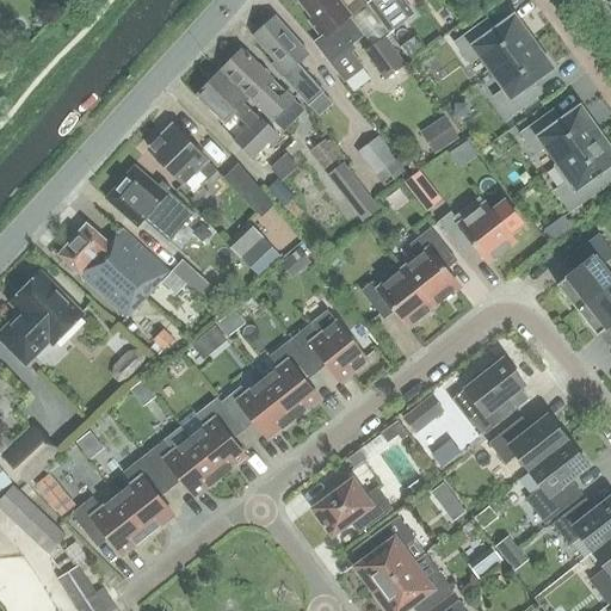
[(362,67),(350,51),(355,48),(351,43),(363,35),(349,17),(350,17),(339,1),(333,0),(296,0),(310,18),(307,20),(320,38),(313,43),(343,81),(362,67)]
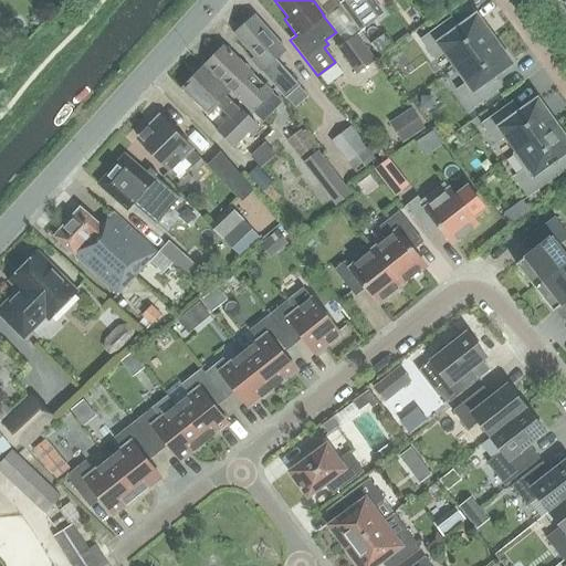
[(342,0),(338,3),(358,30),(380,13),(369,0),(342,0)]
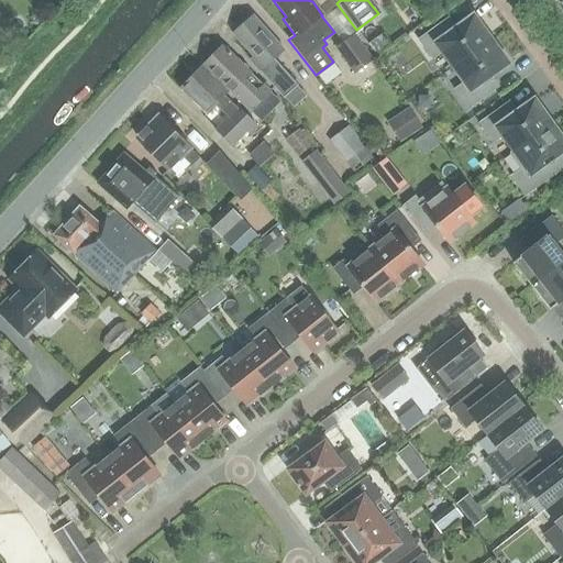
[(284,51),(253,15),(232,34),(252,57),(249,59),(282,97),(296,85),(274,59),(284,51)]
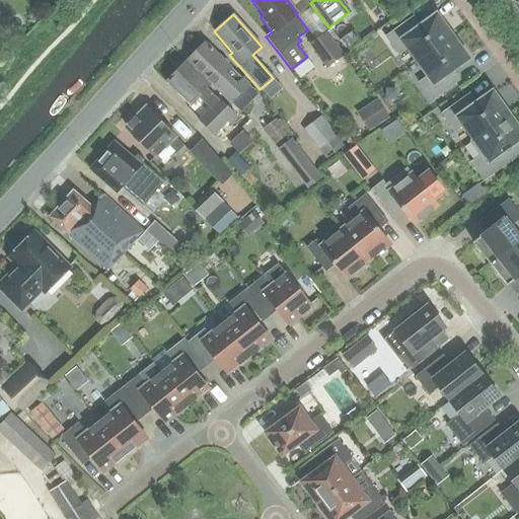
[(410,18),(385,36),(398,55),(409,48),(418,62),(452,36),(436,14),(417,28),(410,18)]
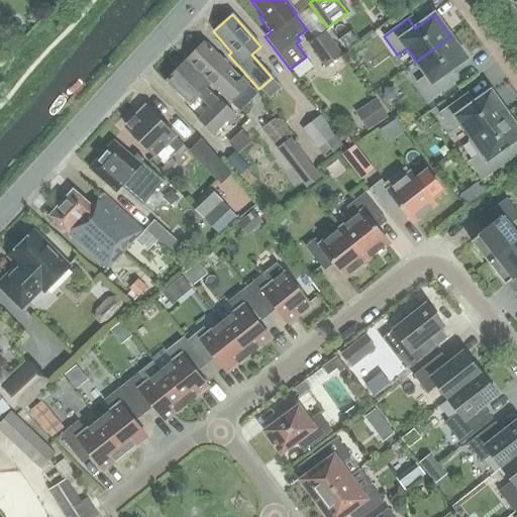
[(350,48),(363,43),(357,30),(345,36),(350,48)]
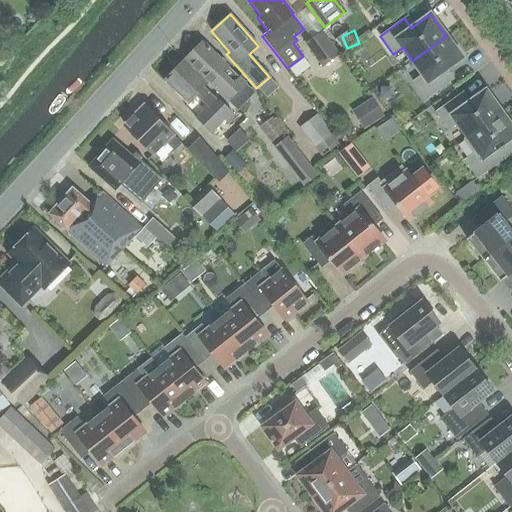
[(321,66),(338,54),(321,32),(305,43),(321,66)]
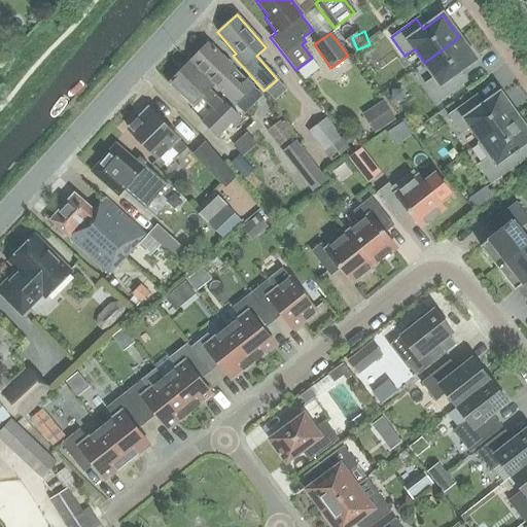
[(476,60),(459,37),(424,63),(434,76),(425,84),(438,103),(463,84),(456,74),(476,60)]
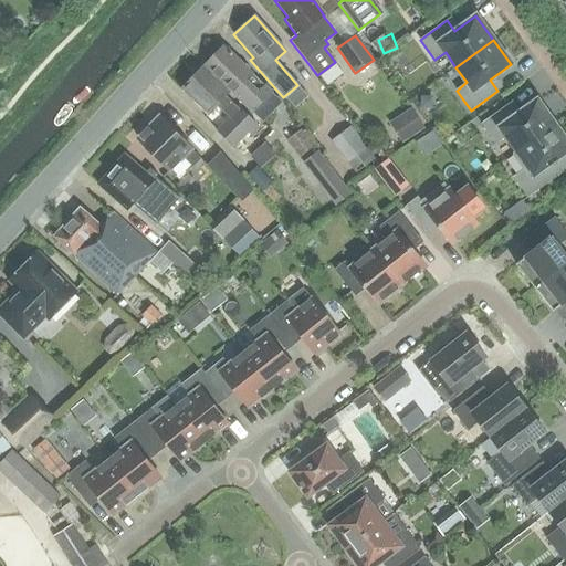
[(222,45),(203,66),(229,91),(228,92),(231,94),(250,112),(271,91),(264,84),(257,92),(244,80),(251,73),(249,71),(249,69),(244,63),(241,63),(222,45)]
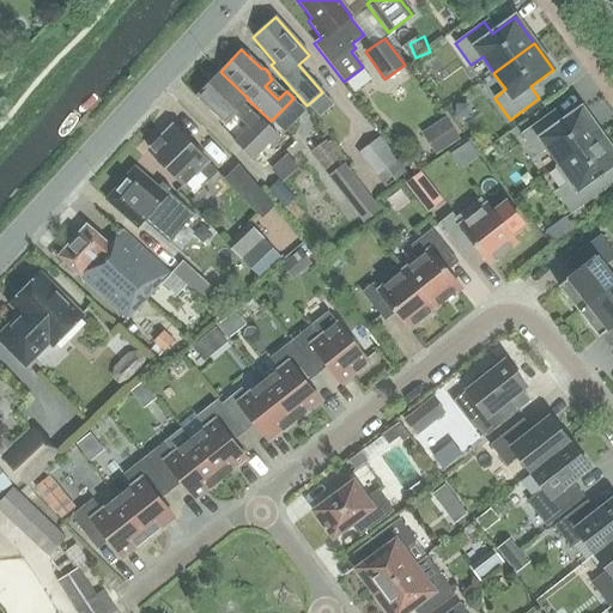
[(243,103),(247,99),(248,98),(220,72),(195,97),(224,123),(234,114),(247,128),(234,141),(252,159),(277,134),(259,116),(258,119),(243,103)]
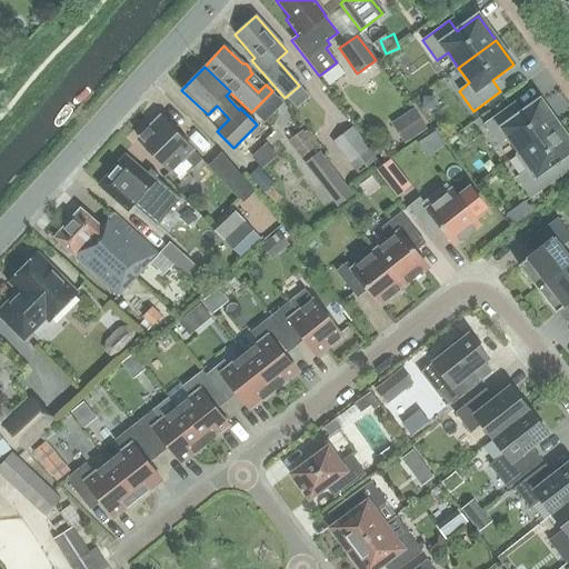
[(510,105),(483,125),(498,146),(509,137),(520,152),(557,125),(539,100),(518,116),(510,105)]
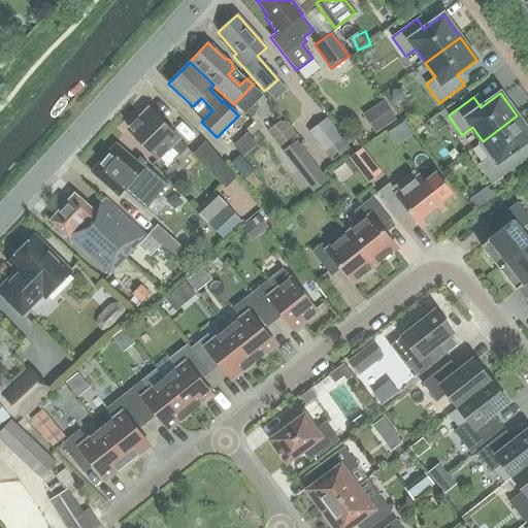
[(396,120),(383,100),(362,114),(374,134),(396,120)]
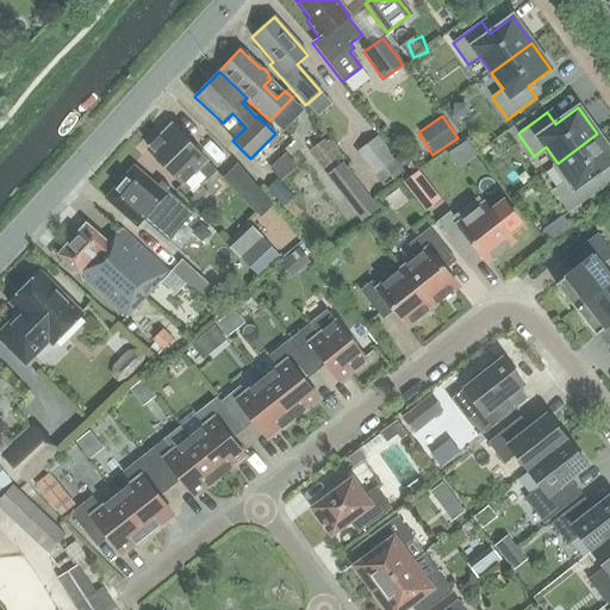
[(170,125),(147,149),(181,184),(197,169),(206,180),(216,172),(170,125)]
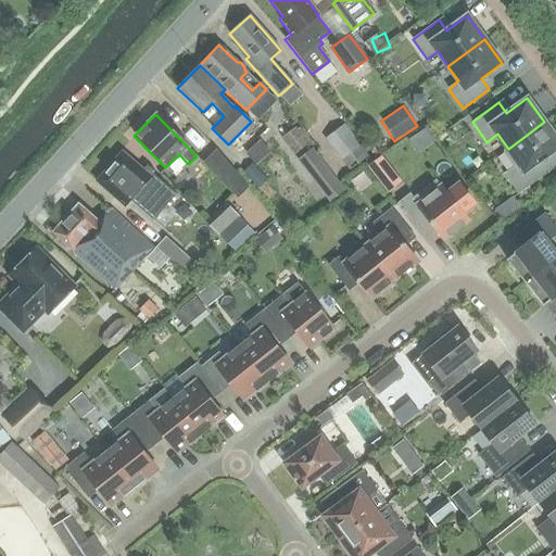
[(555,138),(544,122),(508,149),(518,164),(508,172),(522,191),(548,172),(541,161),(555,149),(555,138)]
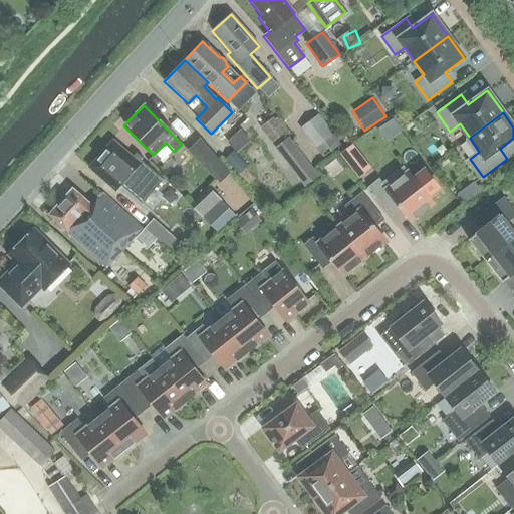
[(299,129),(321,157),(339,143),(317,114),(299,129)]
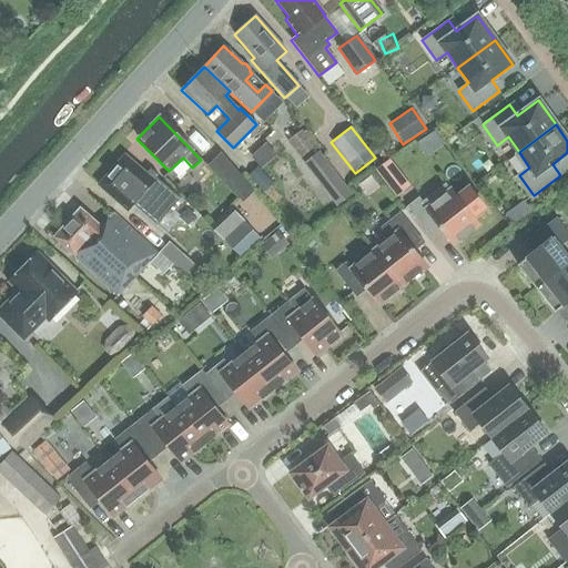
[(315,146),(315,145),(317,143),(307,129),(303,131),(302,129),(285,141),(298,159),(315,146)]
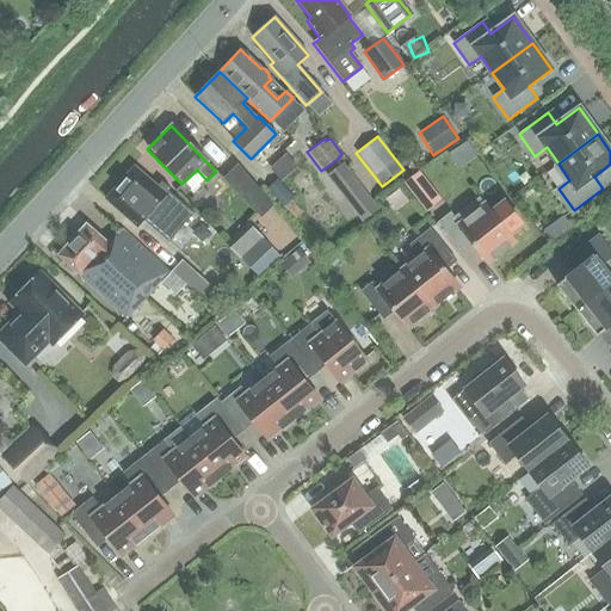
[(292,152),(277,165),(288,177),(302,164),(292,152)]
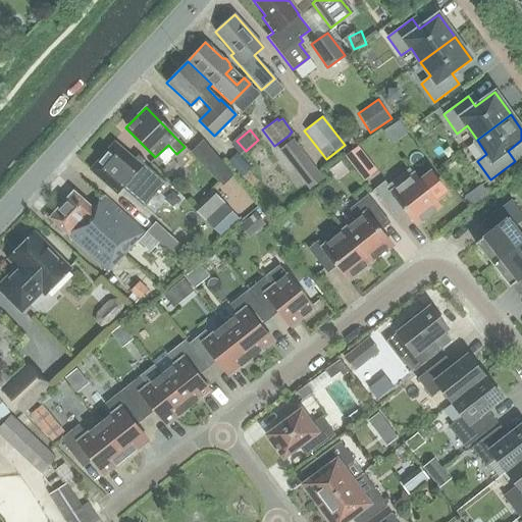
[(309,189),(322,178),(292,140),(279,150),(309,189)]
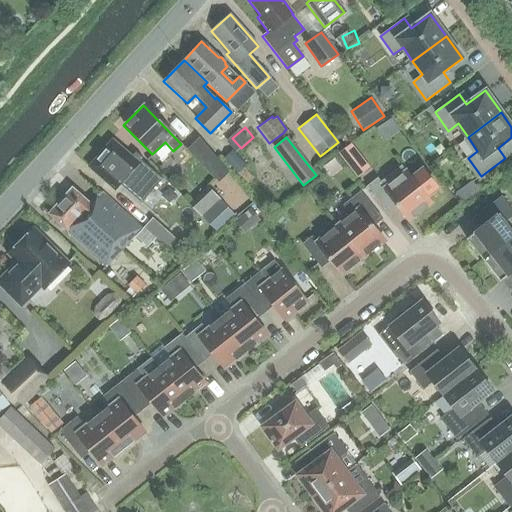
[(165,215),(181,199),(141,158),(135,153),(131,157),(111,141),(88,168),(113,191),(131,170),(147,185),(141,191),(165,215)]
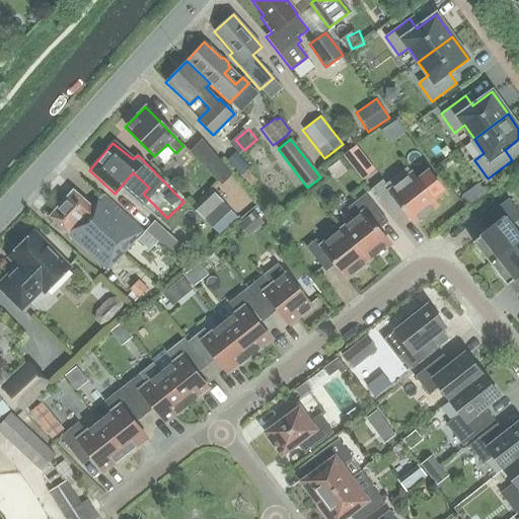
[(371,165),(357,147),(344,157),(358,175),(371,165)]
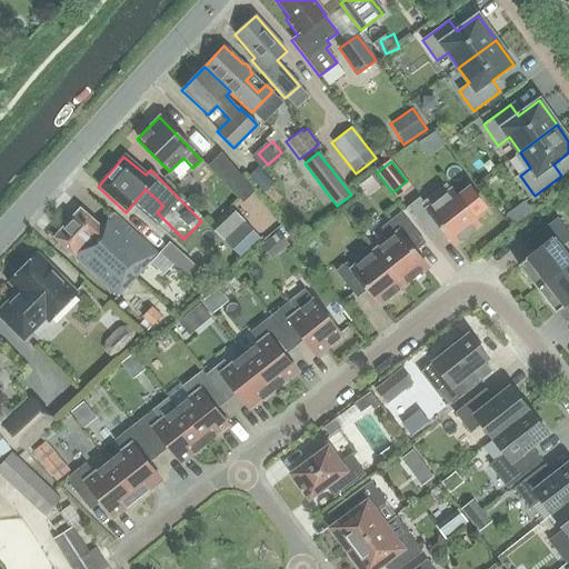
[(247,176),(273,205),(281,199),(269,186),(272,183),(257,167),(247,176)]
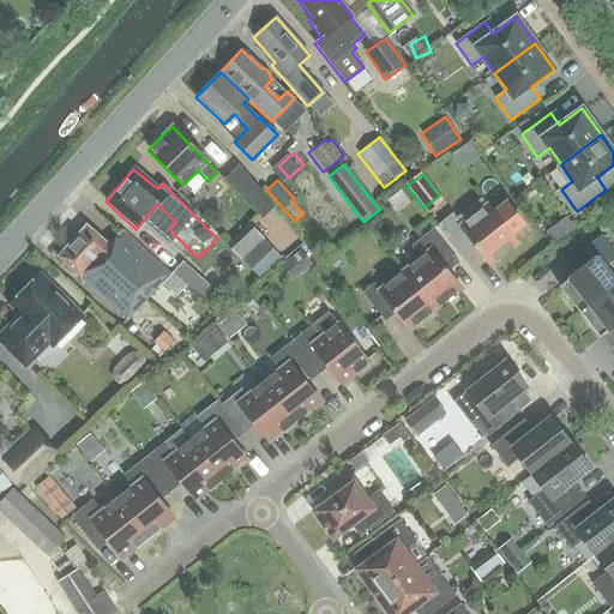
[(473,242),(491,265),(517,244),(481,198),(456,217),(452,214),(439,223),(462,251),(473,242)]
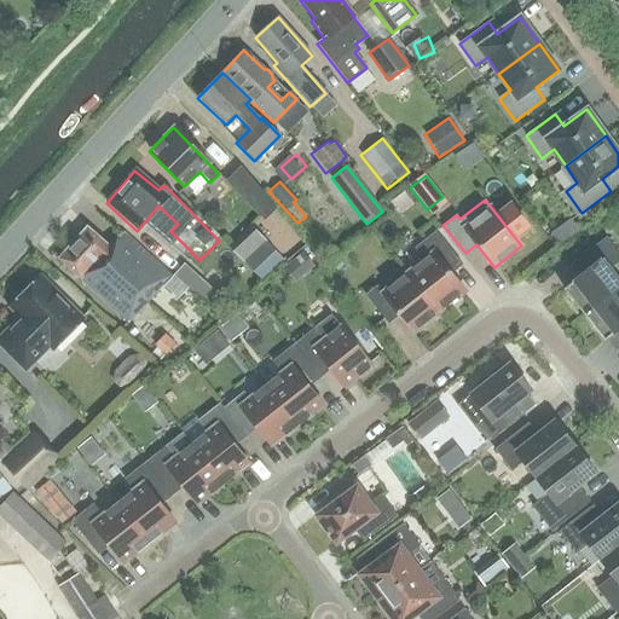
[(557,230),(563,241),(585,229),(579,217),(557,230)]
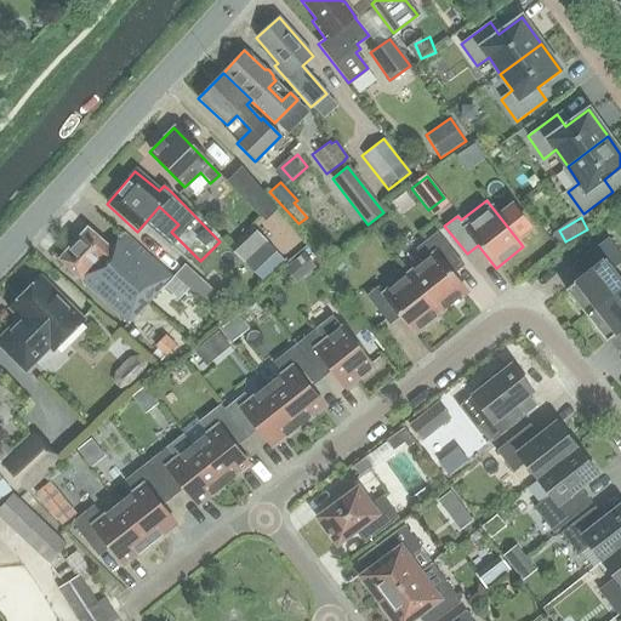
[(129,323),(170,277),(121,233),(108,248),(86,227),(57,260),(129,323)]
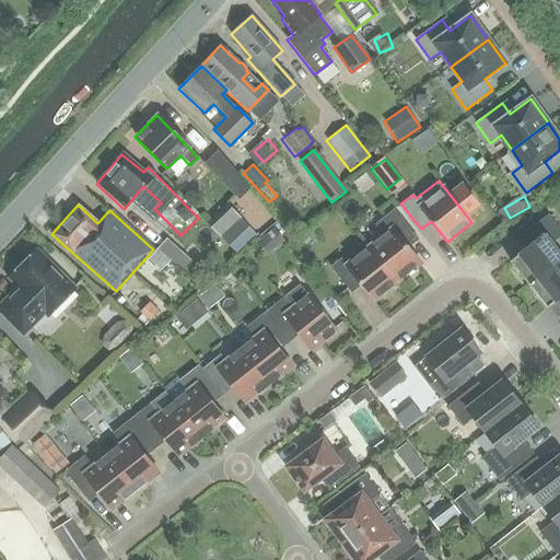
[(383,235),(369,246),(397,282),(420,264),(404,243),(415,235),(394,209),(374,224),(383,235)]
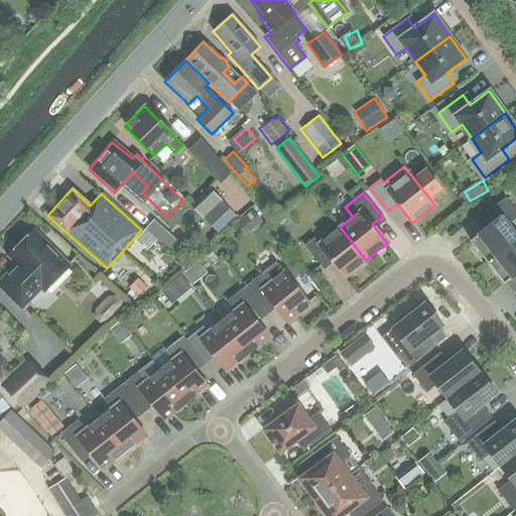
[(470,240),(486,262),(515,238),(515,232),(509,223),(515,217),(515,212),(505,198),(481,216),(488,226),(470,240)]
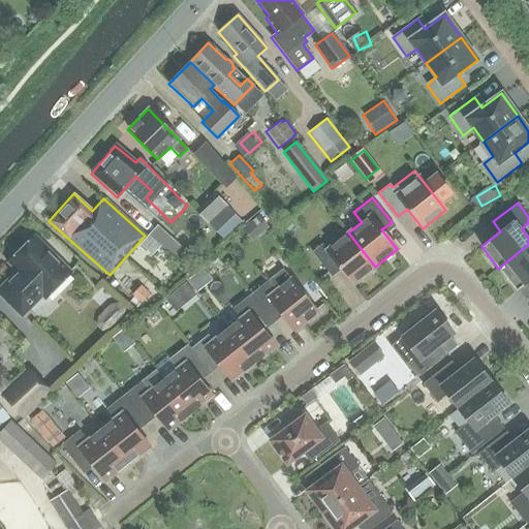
[(225,205),(207,222),(216,231),(235,214),(225,205)]
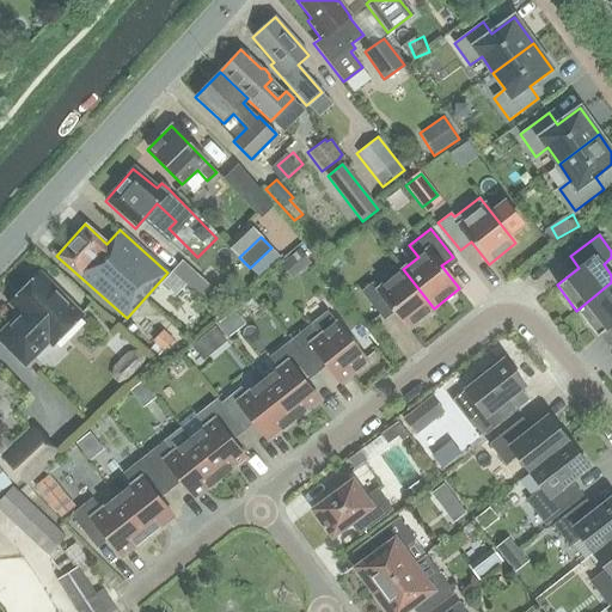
[(310,263),(299,249),(280,264),(291,279),(310,263)]
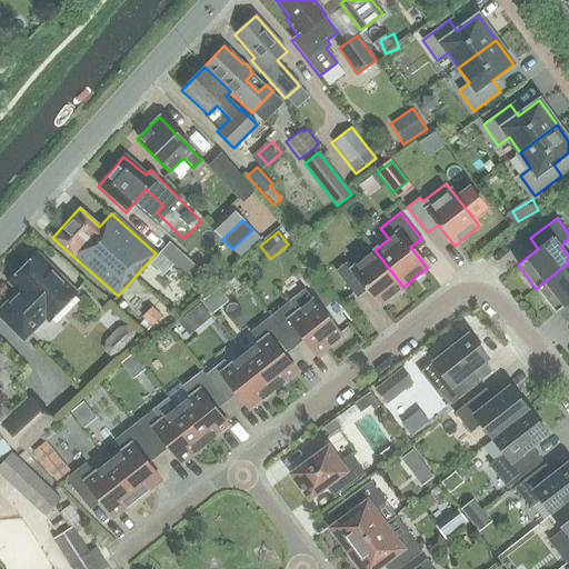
[(346,262),(336,271),(352,292),(363,285),(379,306),(403,287),(375,250),(351,269),(346,262)]
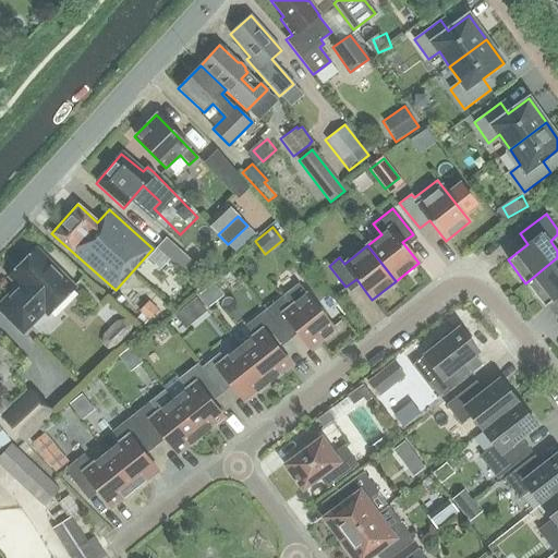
[(147,257),(159,269),(169,258),(157,246),(147,257)]
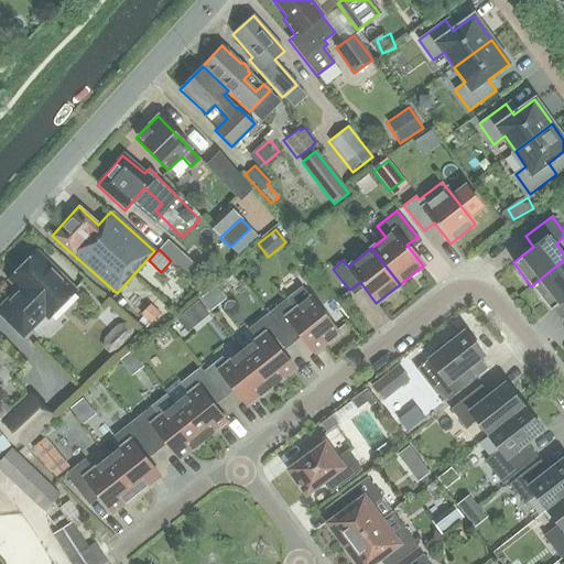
[(0,310),(0,312),(22,334),(44,313),(49,317),(74,292),(61,279),(61,274),(56,270),(52,270),(34,253),(10,278),(21,290),(15,296),(14,295),(0,310)]
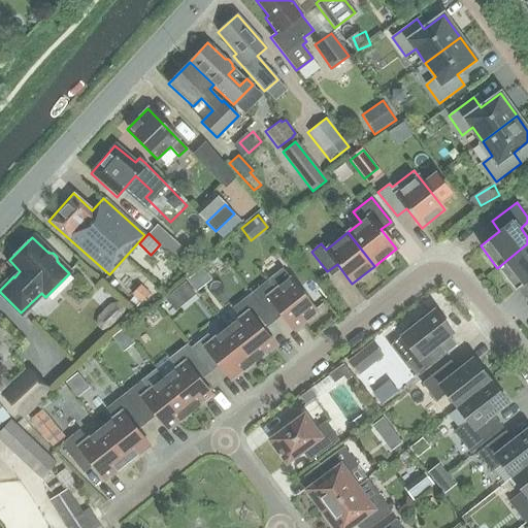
[(527,243),(497,268),(515,291),(527,279),(527,243)]
